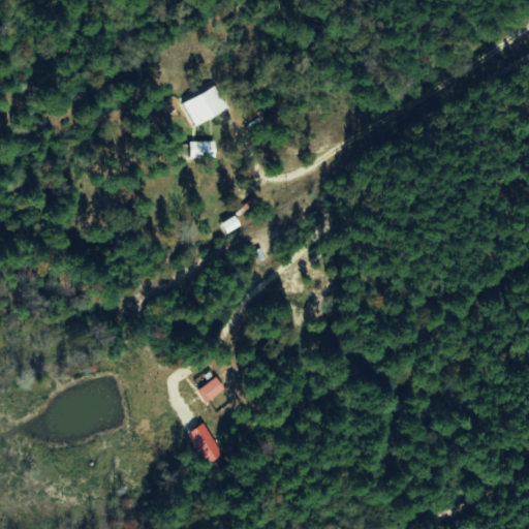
[(184,102),(194,126),(228,112),(218,88),(184,102)]
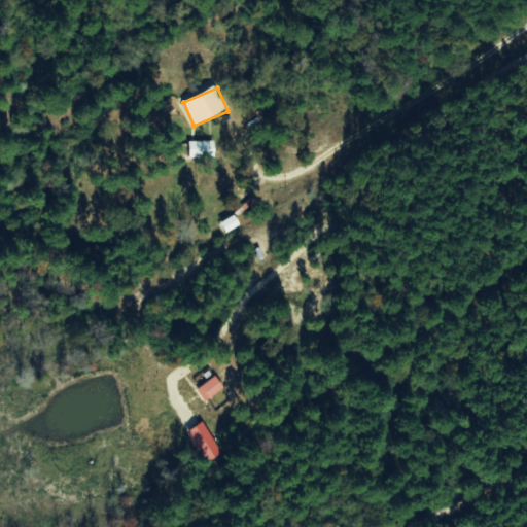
[(190,159),(215,157),(215,141),(190,142),(190,159)]
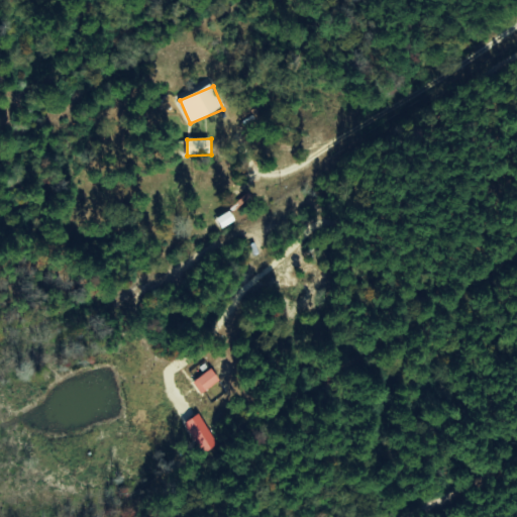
[(236,222),(230,211),(216,219),(222,229),(236,222)]
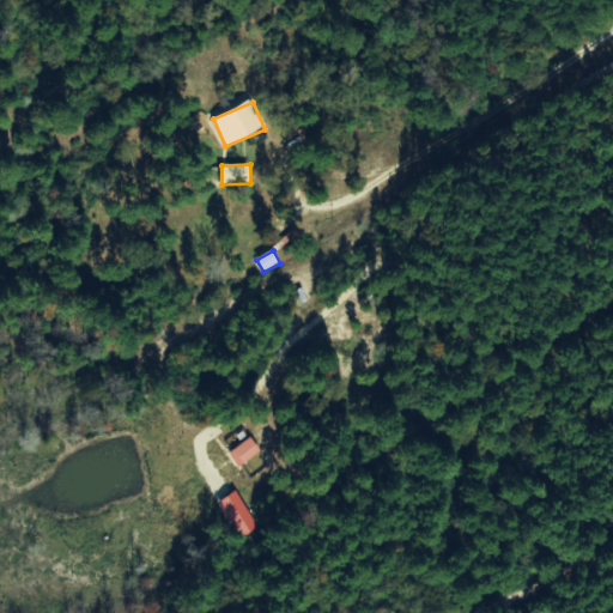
[(229,453),(238,468),(262,454),(253,438),(229,453)]
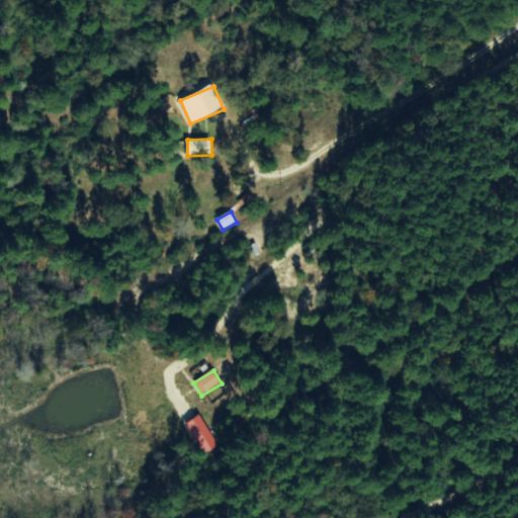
[(220,446),(199,414),(183,424),(202,456),(220,446)]
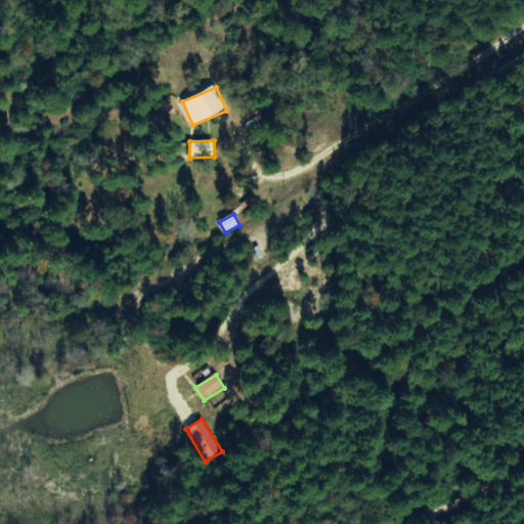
All buildings are outlined.
